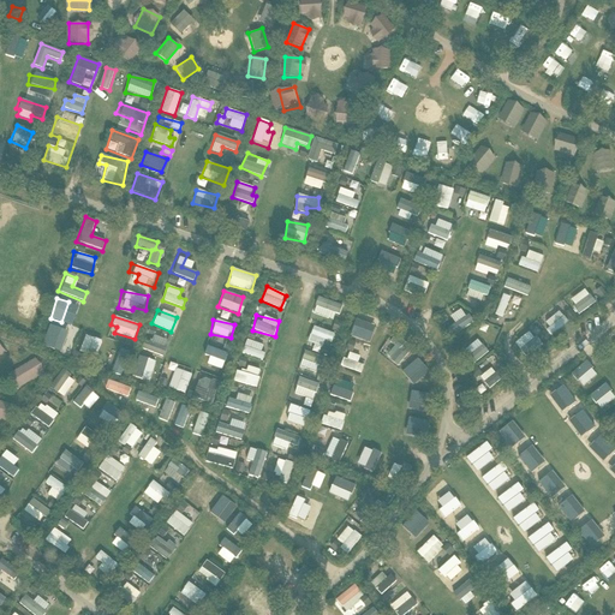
[(61,342),(53,339),(49,348),(69,356),(78,333),(67,328),(61,342)]
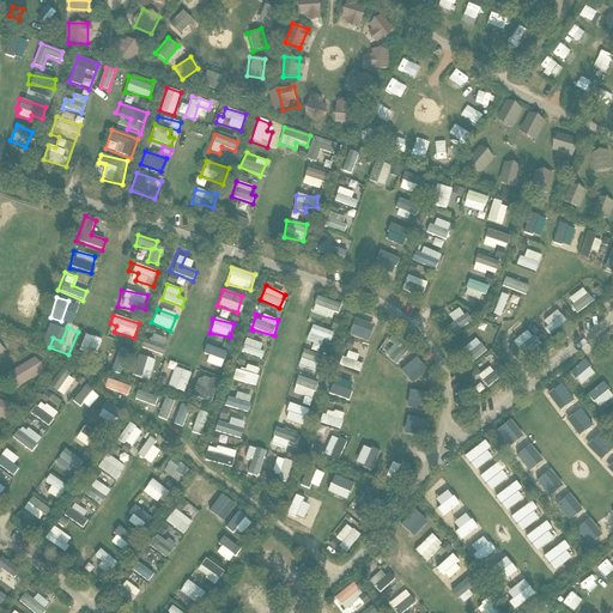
[(77,351),(96,358),(102,340),(84,333),(77,351)]
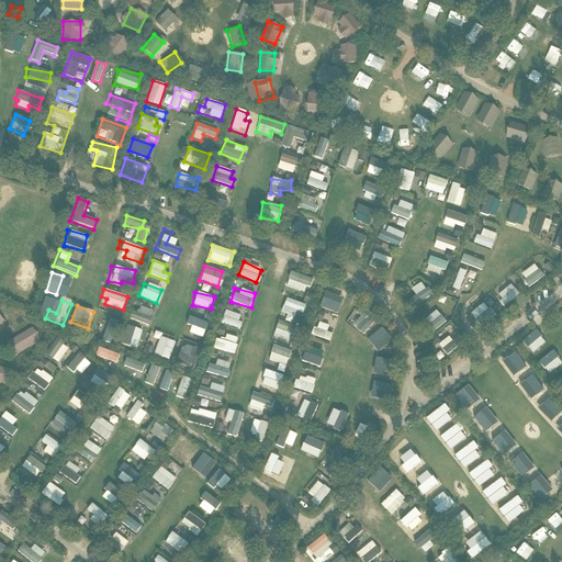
[(225,310),(221,323),(237,328),(242,316),(225,310)]
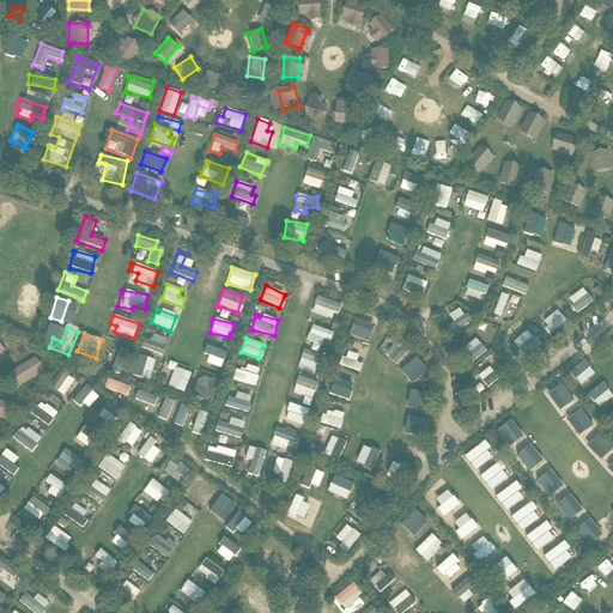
[(198,357),(224,365),(228,351),(202,343),(198,357)]
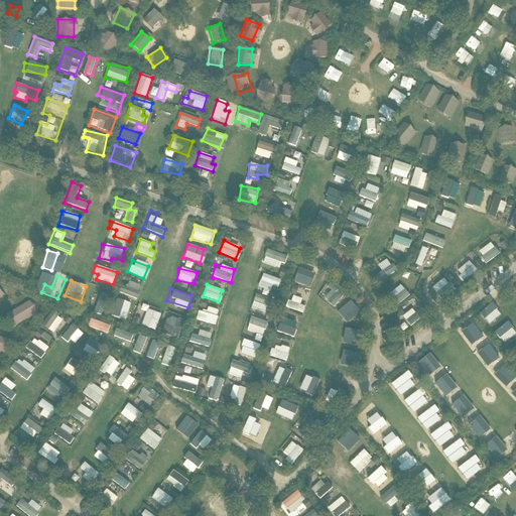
[(98,299),(107,303),(110,296),(101,292),(98,299)]
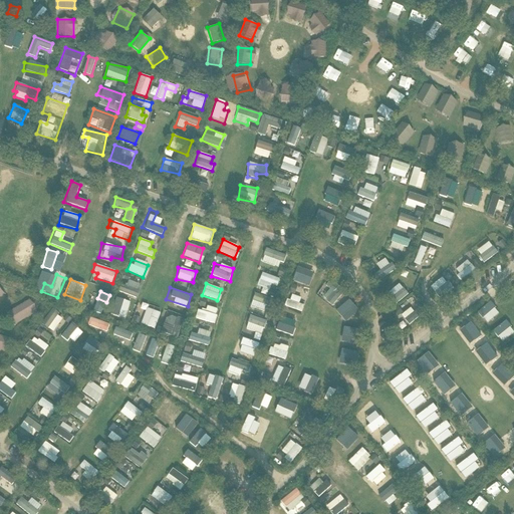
[(130,320),(134,303),(114,298),(109,315),(130,320)]
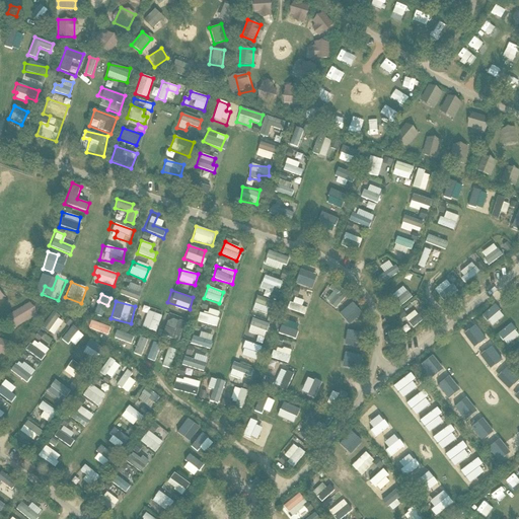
[(207,313),(199,311),(196,322),(215,326),(219,311),(208,308),(207,313)]
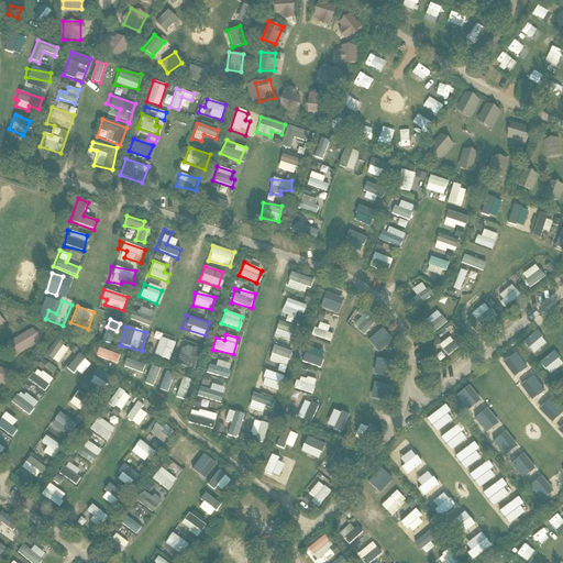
[(168,360),(175,343),(159,338),(154,354),(168,360)]
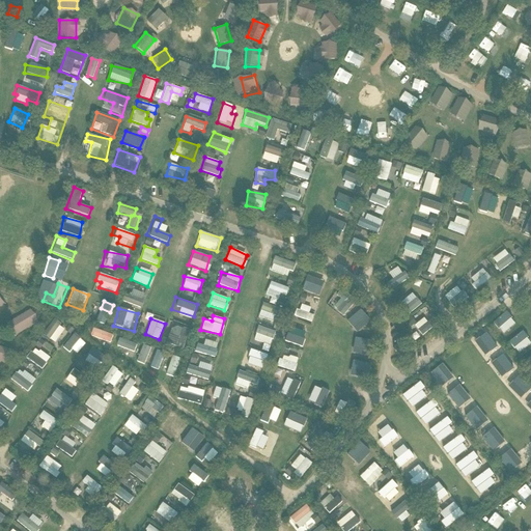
[(185,348),(191,323),(187,322),(186,324),(171,320),(166,344),(185,348)]
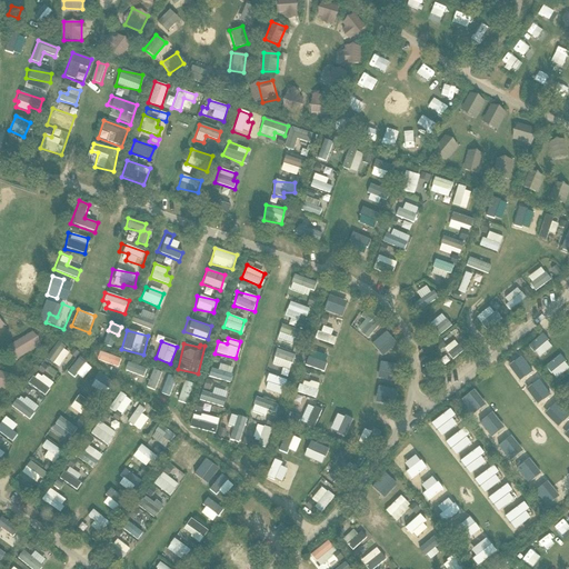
[(68,353),(57,345),(46,359),(57,368),(68,353)]
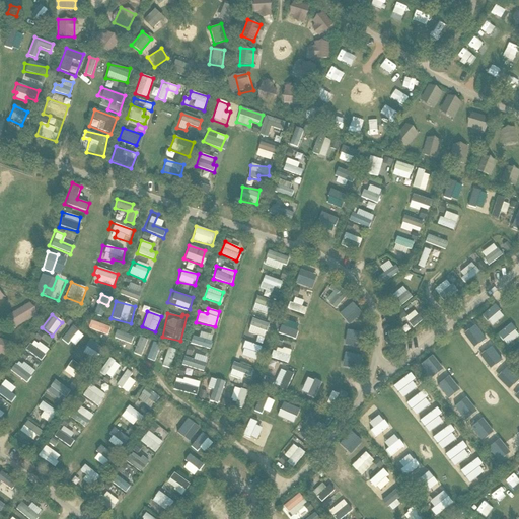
[(248,332),(256,335),(255,342),(264,344),(268,323),(251,319),(248,332)]
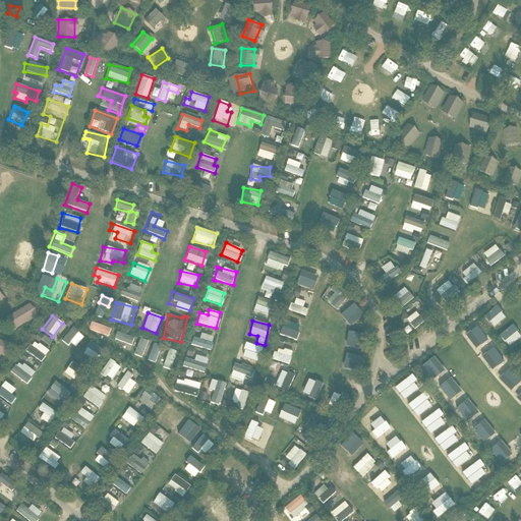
[(96,324),(93,331),(112,338),(115,331),(96,324)]
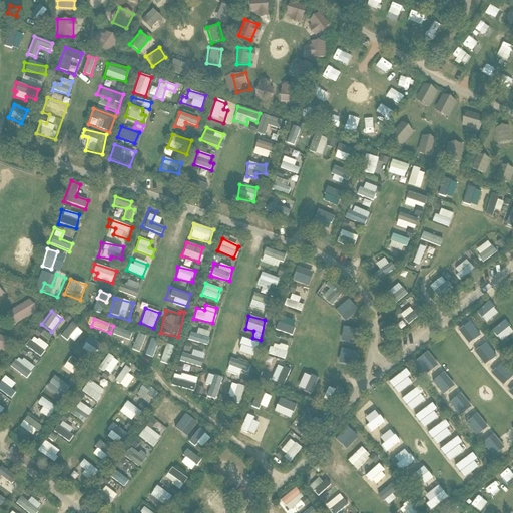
[(133,342),(136,334),(118,328),(116,335),(133,342)]
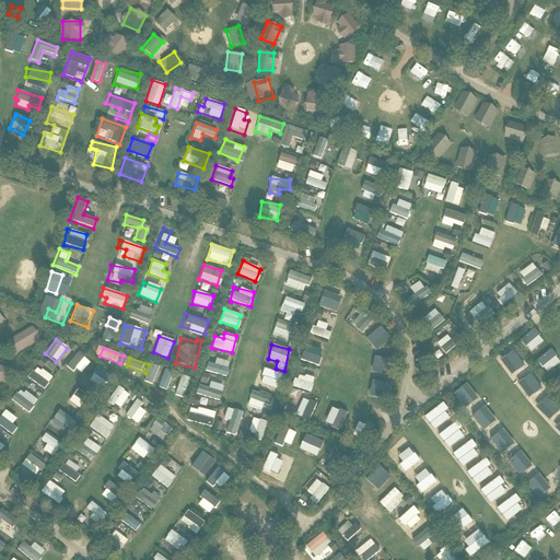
[(216,358),(213,364),(207,361),(203,370),(224,377),(230,362),(216,358)]
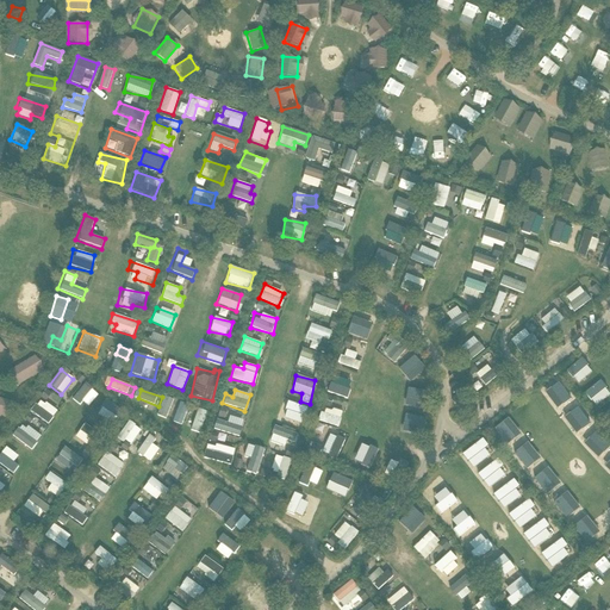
[(114,417),(120,409),(104,397),(97,405),(114,417)]
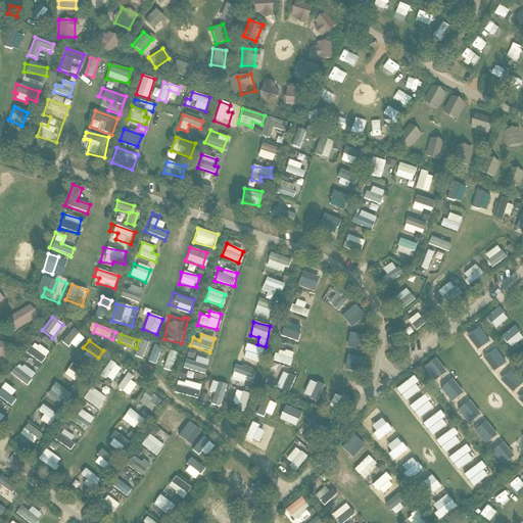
[(0,341),(0,357),(7,359),(11,344),(0,341)]
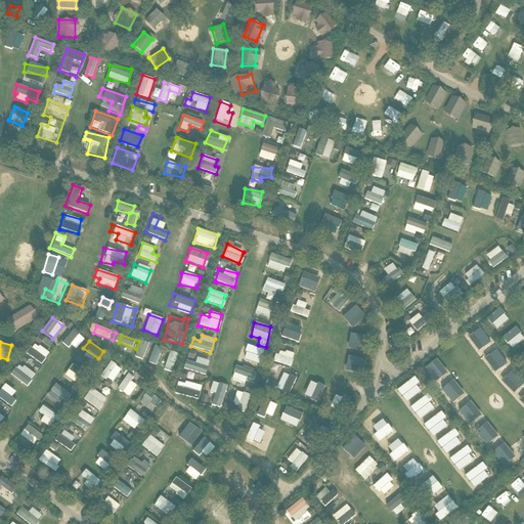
[(34,342),(26,353),(40,364),(48,353),(34,342)]
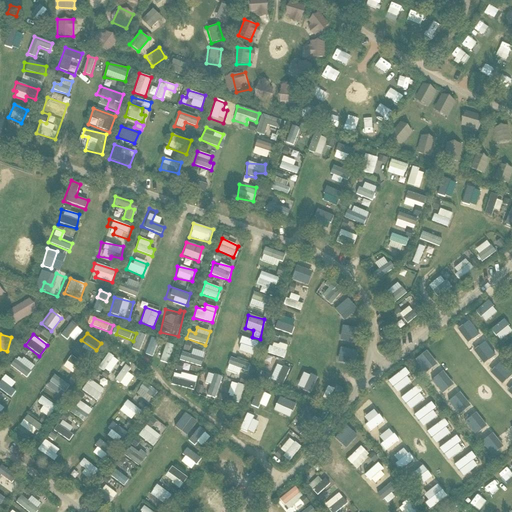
[(140,335),(133,351),(142,355),(149,338),(140,335)]
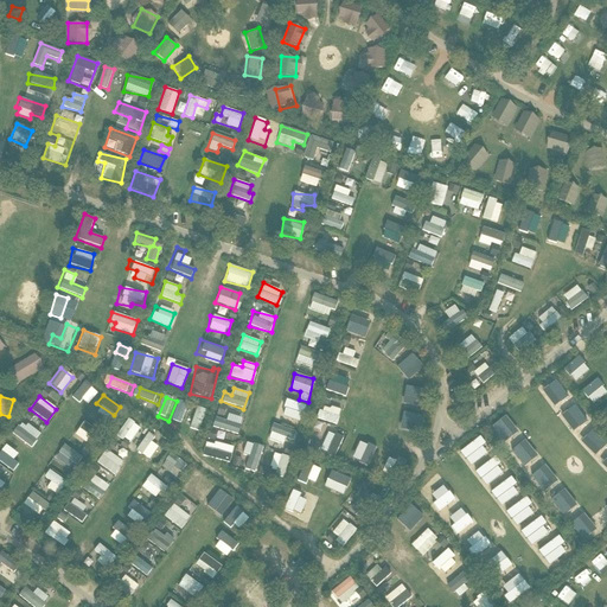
[(292,419),(292,414),(304,416),(306,404),(280,398),(276,415),(292,419)]
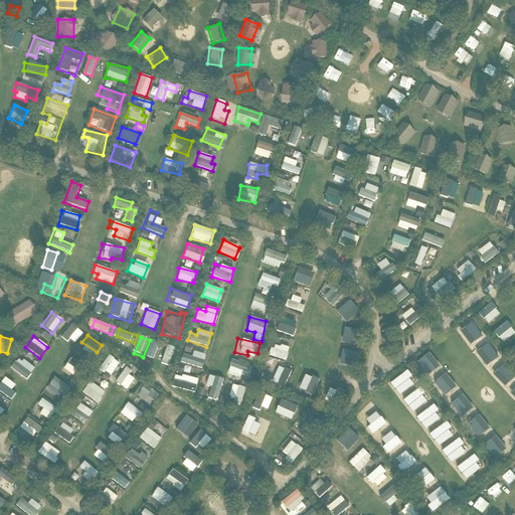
[(158,361),(161,346),(151,344),(148,359),(158,361)]
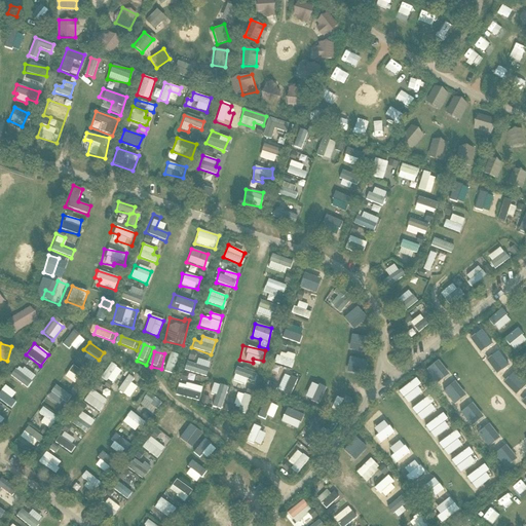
[(171,376),(177,361),(168,358),(162,373),(171,376)]
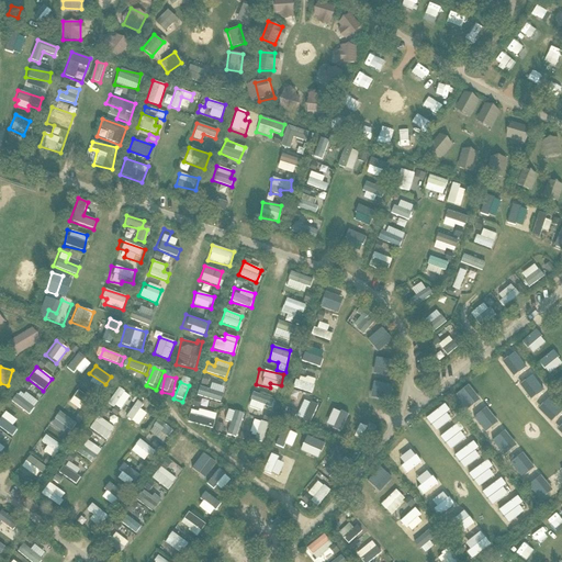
[(211,382),(209,389),(199,385),(195,394),(220,403),(225,388),(211,382)]
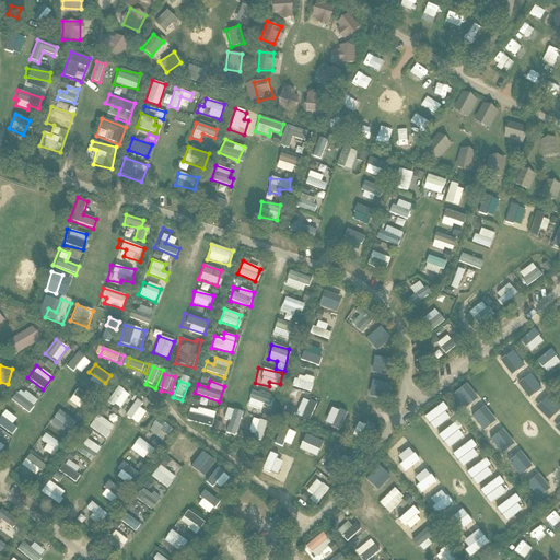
[(117,386),(108,401),(120,409),(129,393),(117,386)]
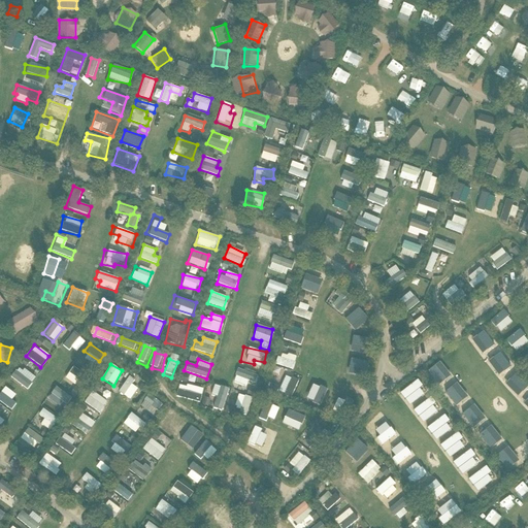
[(25,390),(34,380),(19,365),(9,375),(25,390)]
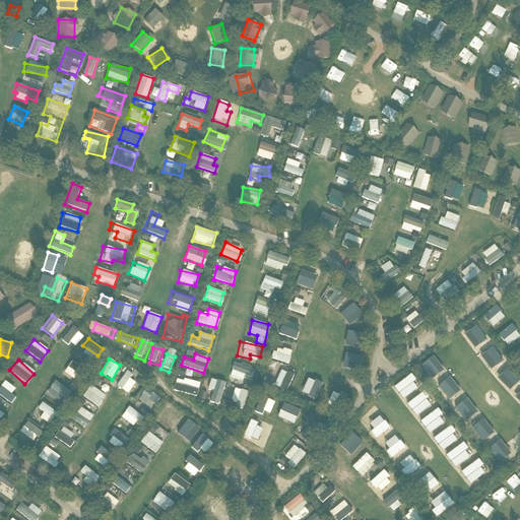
[(71,362),(66,368),(75,375),(80,369),(71,362)]
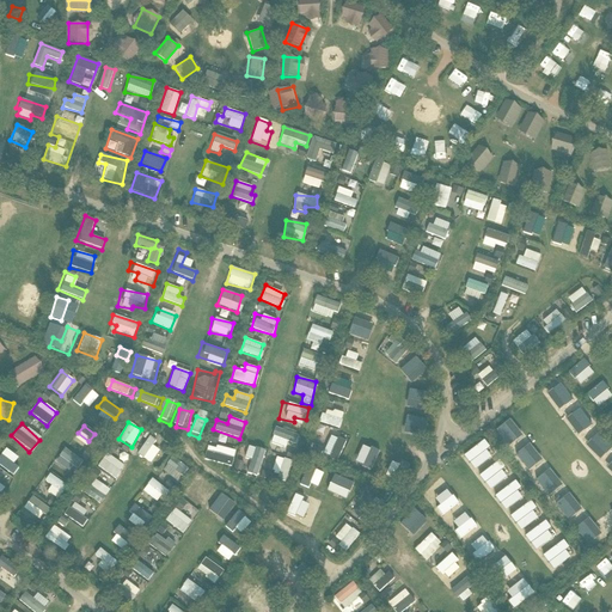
[(285,446),(285,444),(298,445),(300,432),(273,428),(270,444),(285,446)]
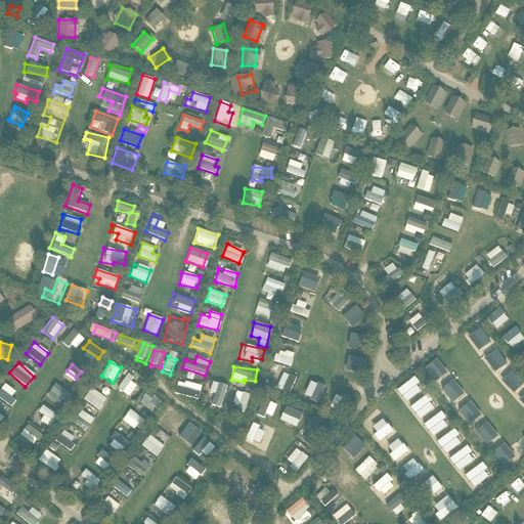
[(117,388),(128,397),(136,386),(130,381),(134,377),(128,373),(117,388)]
